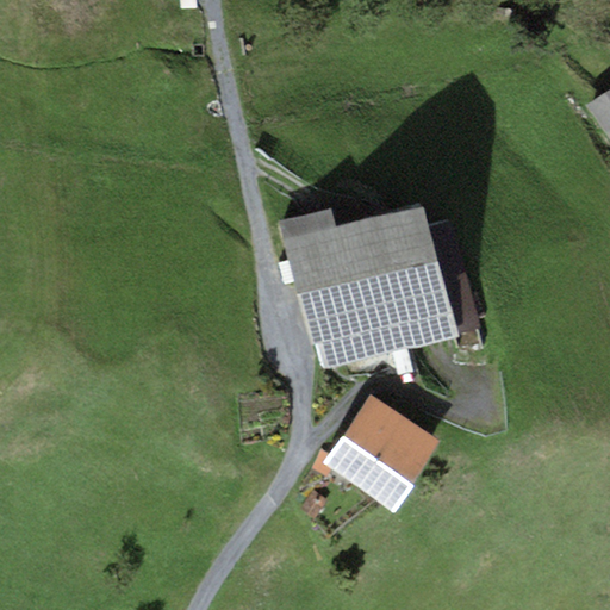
[(609,89),(586,106),(609,141),(609,89)]
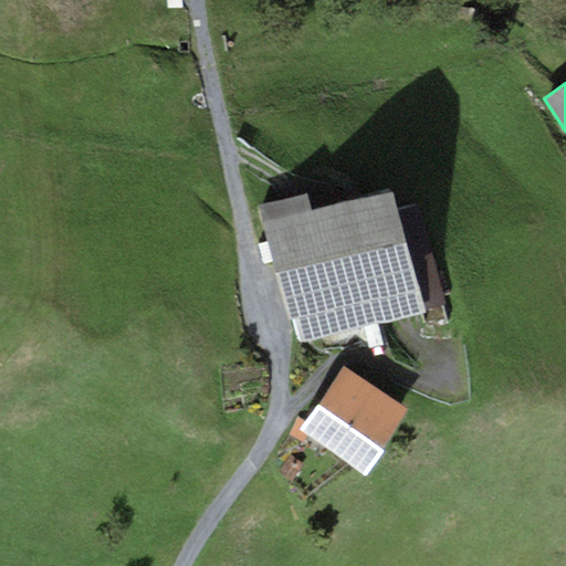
[(307,195),(260,207),(289,322),(294,321),(301,344),(427,312),(395,191),(312,212),(307,195)]
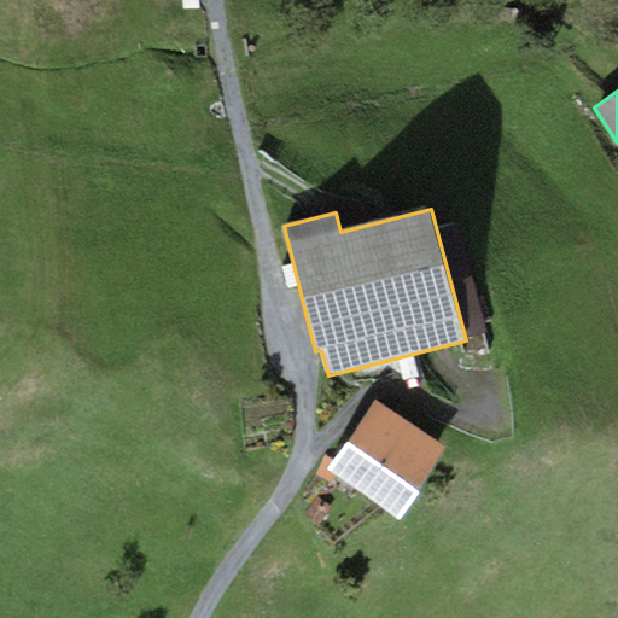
[(334,460),(327,470),(336,476),(397,518),(445,447),(377,400),(334,460)]
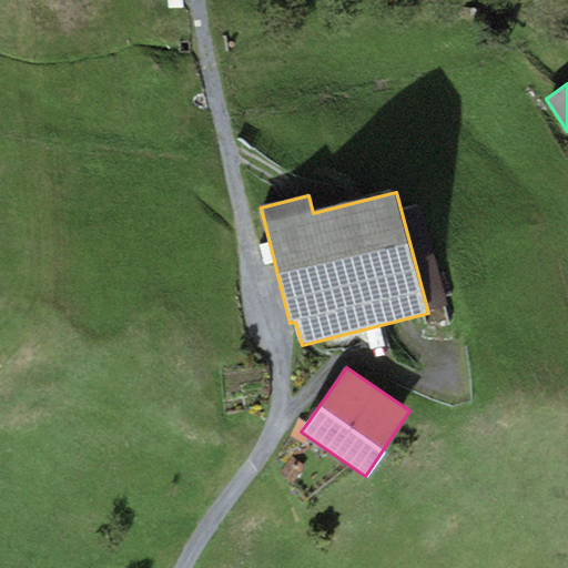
[(301,432),(307,423),(301,419),(291,437),(304,444),(308,437),(301,432)]
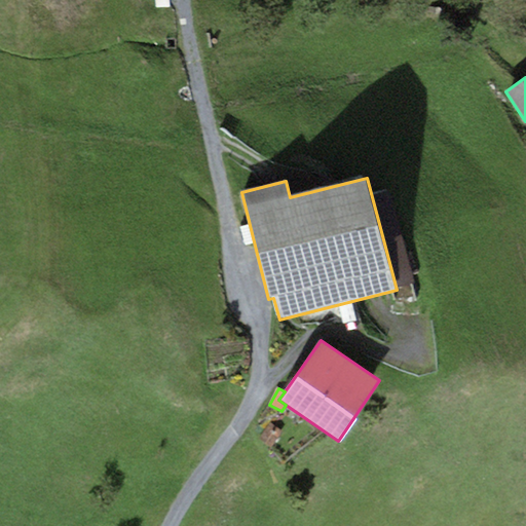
[(283,431),(270,423),(258,440),(271,448),(283,431)]
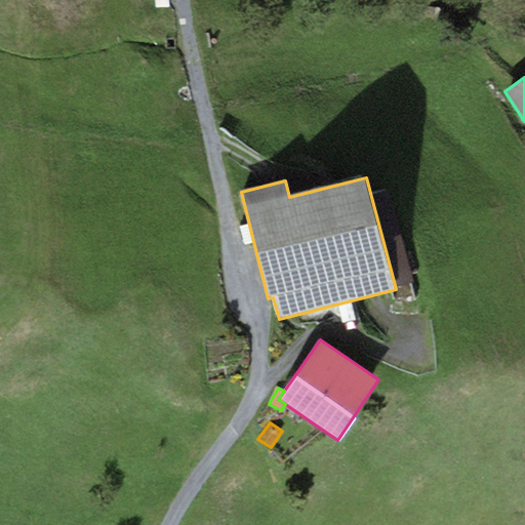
All buildings are outlined.
